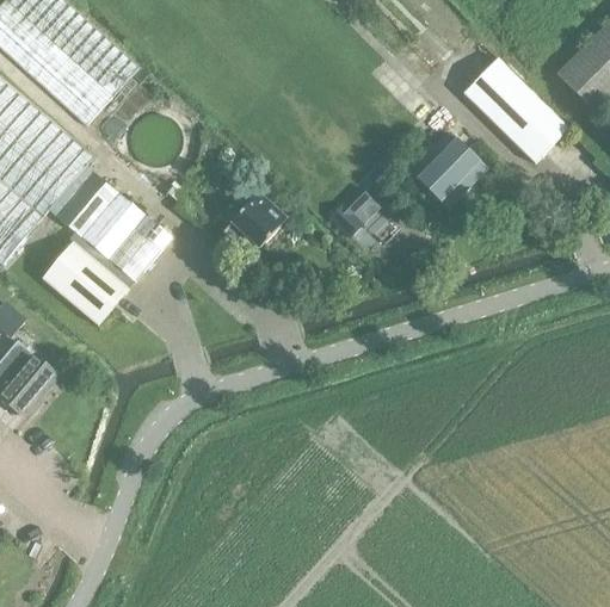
[(1,0),(0,1),(0,47),(86,124),(139,66),(65,0),(1,0)]
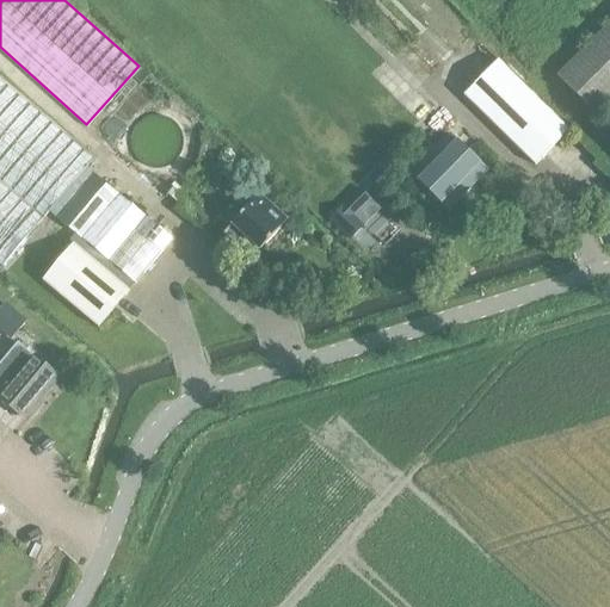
[(597,115),(609,100),(609,18),(556,74),(597,115)]
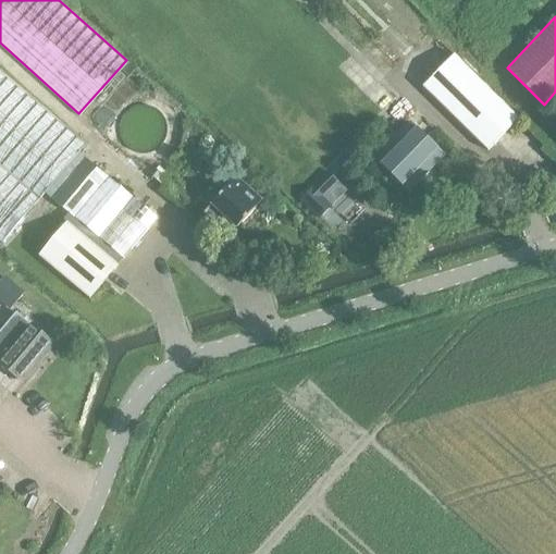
[(487,148),(518,117),(454,52),(422,84),(487,148)]
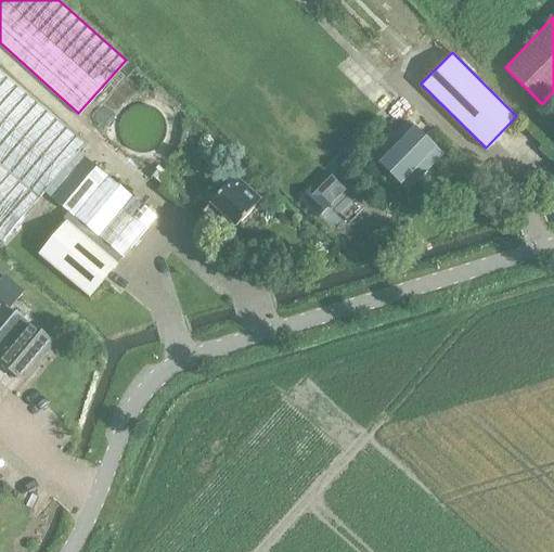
[(0,238),(3,241),(46,191),(124,256),(157,216),(79,151),(86,141),(0,68),(0,238)]
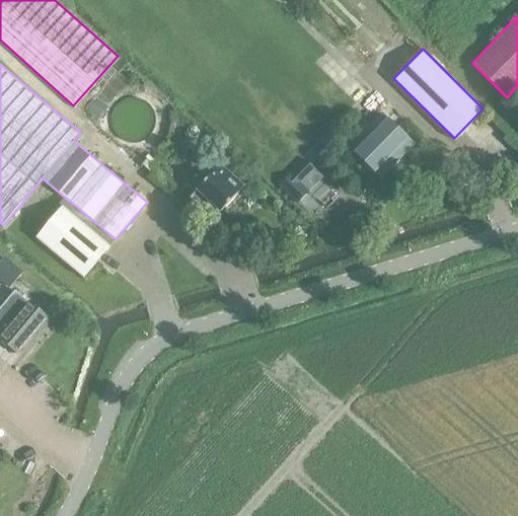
[(162,121),(163,116),(162,111),(161,105),(158,101),(155,97),(152,94),(147,91),(143,89),(137,89),(133,89),(127,90),(123,92),(119,95),(115,99),(113,104),(111,108),(109,115),(111,120),(112,126),(114,130),(118,134),(121,137),(126,140),(130,141),(136,142),(141,141),(147,140),(152,137),(155,134),(158,130),(161,126),(162,121)]
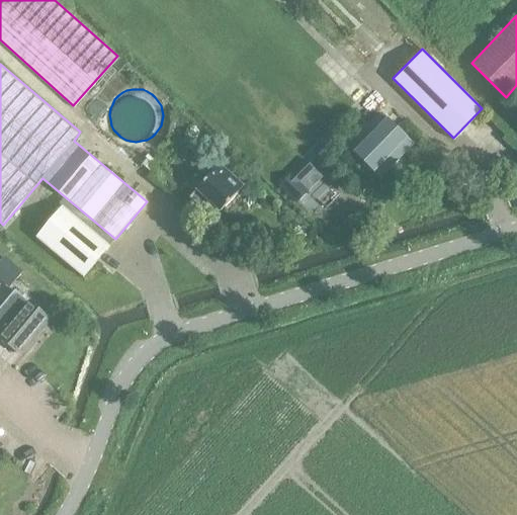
[(380,111),(348,145),(379,176),(413,143),(380,111)]
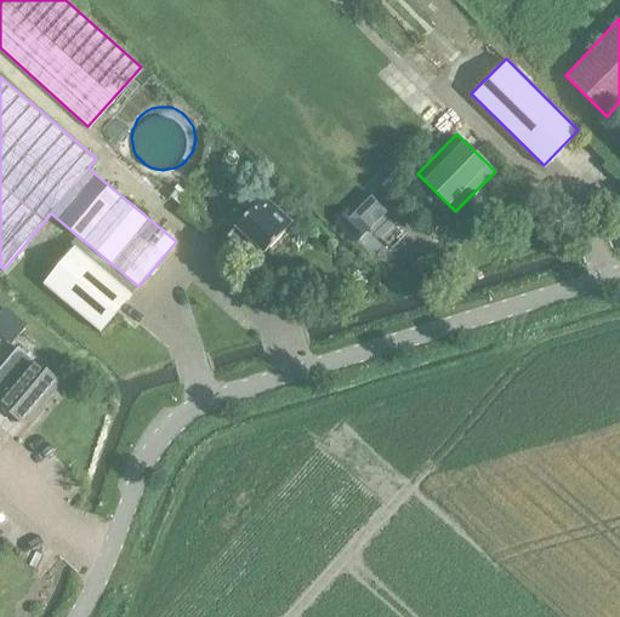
[(376,199),(365,188),(334,220),(356,240),(369,227),(359,216),(376,199)]
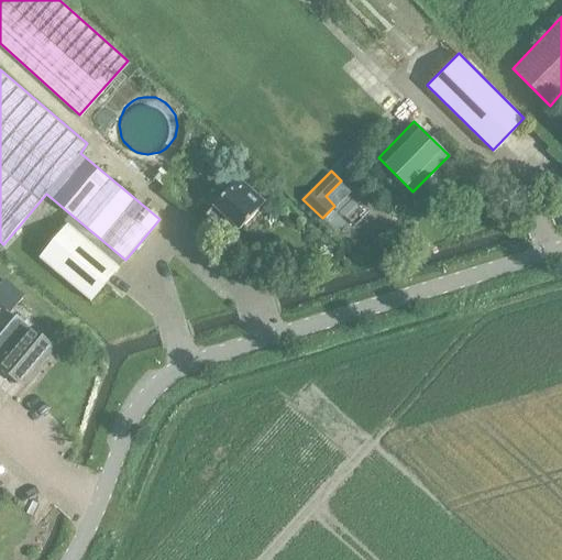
[(238,229),(265,199),(239,176),(204,215),(215,224),(223,216),(238,229)]
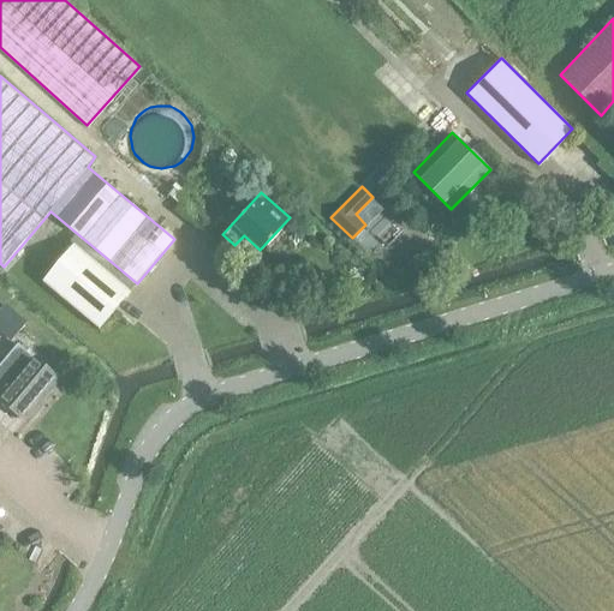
[(73,243),(42,280),(99,327),(129,289),(73,243)]
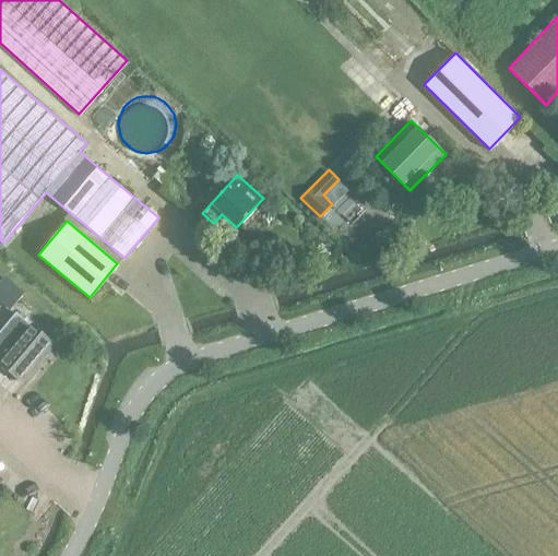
[(0,297),(10,306),(22,292),(3,276),(0,281),(0,297)]
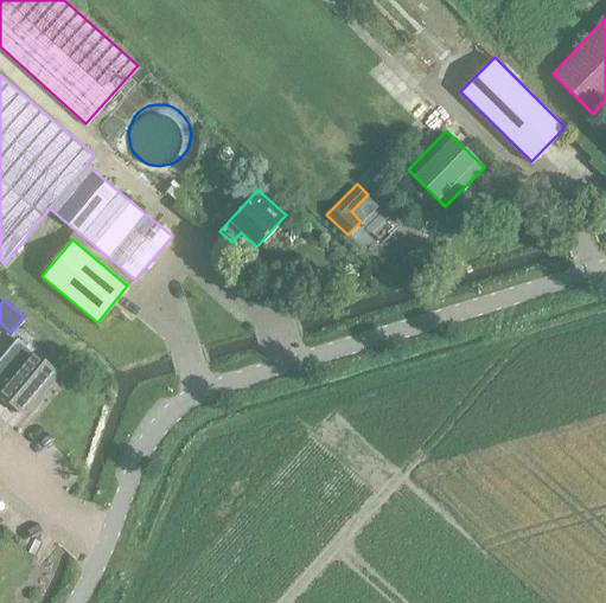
[(17,338),(0,357),(0,392),(23,412),(58,372),(17,338)]
